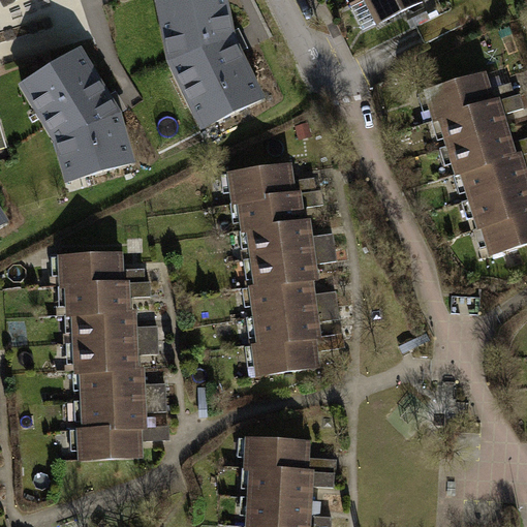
[(162,0),(157,1),(167,63),(200,129),(264,98),(235,40),(225,0),(162,0)]
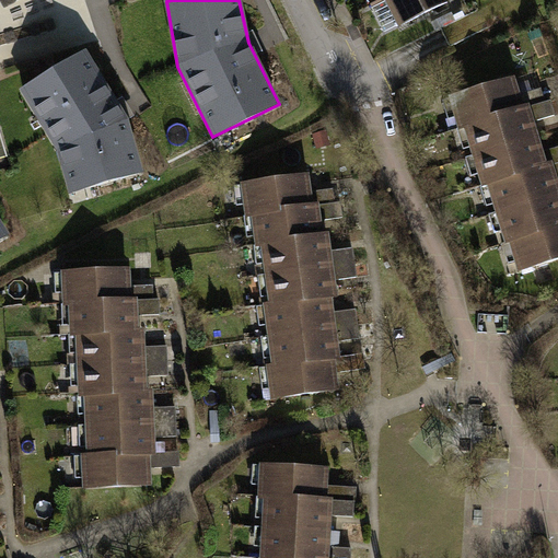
[(384,0),(398,28),(451,2),(450,0),(384,0)]
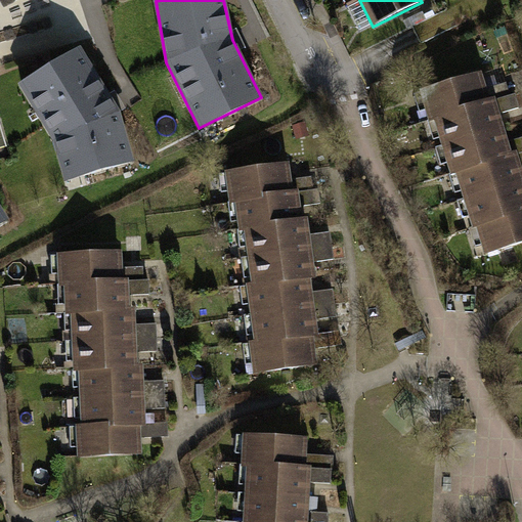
[(78,35),(3,77),(43,138),(55,188),(135,166),(115,94),(78,35)]
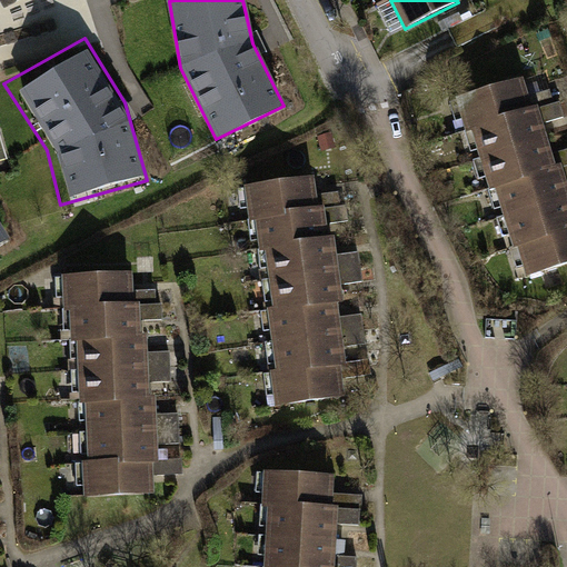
[(523,75),(454,97),(465,130),(469,129),(554,100),(550,86),(529,93),(523,75)]
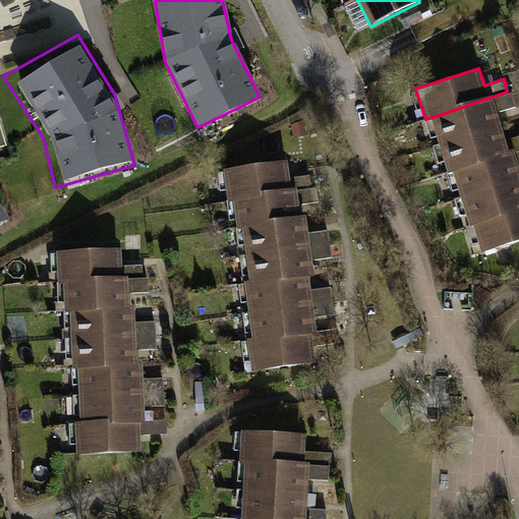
[(507,92),(429,118),(437,141),(499,120),(496,110),(511,105),(507,92)]
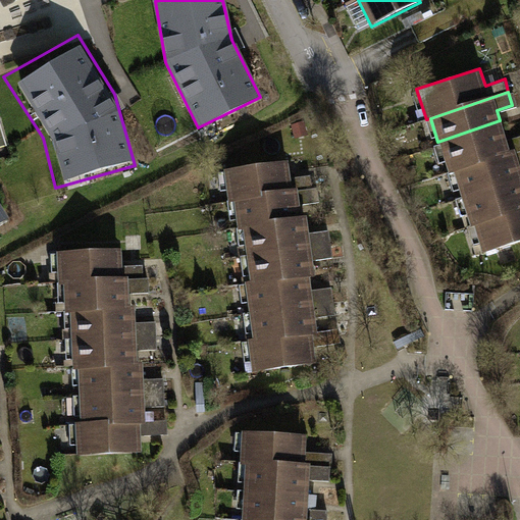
[(500,120),(437,142),(447,171),(453,170),(519,149),(519,134),(506,139),(500,120)]
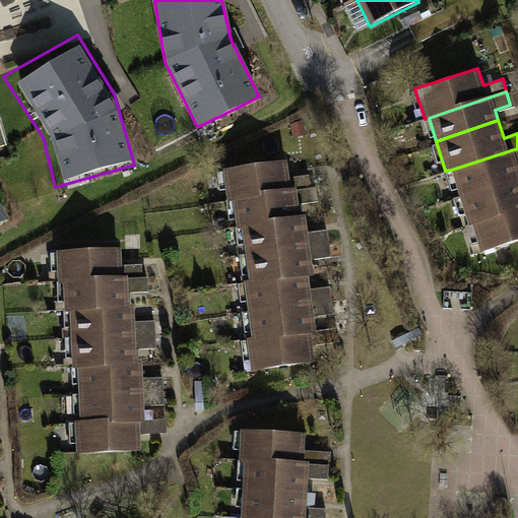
[(517,148),(451,170),(458,194),(517,175),(517,167),(517,164),(517,163),(517,148)]
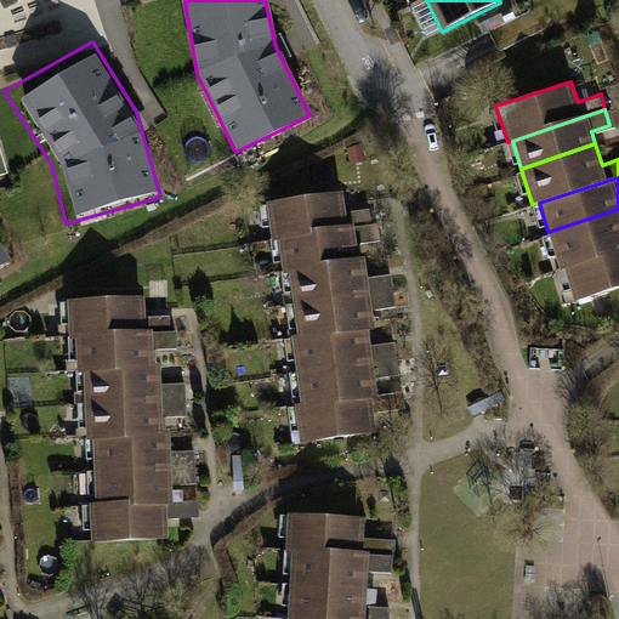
[(341,188),(262,198),(270,237),(278,237),(282,271),(288,271),(296,331),(289,333),(300,402),(293,402),(299,439),(379,429),(378,420),(378,412),(410,407),(407,388),(376,393),(375,385),(373,376),(402,374),(398,340),(370,344),(369,336),(368,329),(375,328),(373,318),(372,308),(395,306),(390,272),(368,276),(365,265),(363,255),(358,255),(357,249),(356,243),(385,237),(378,204),(345,210),(344,199),(341,188)]
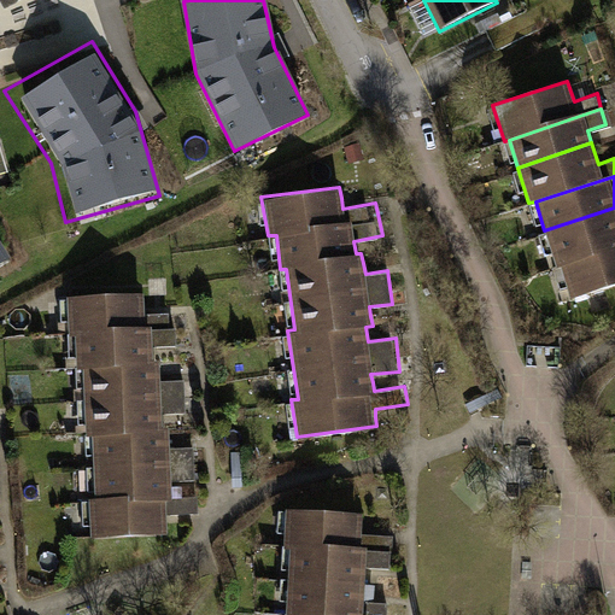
[(614,208),(544,230),(556,267),(560,265),(614,246),(614,208)]
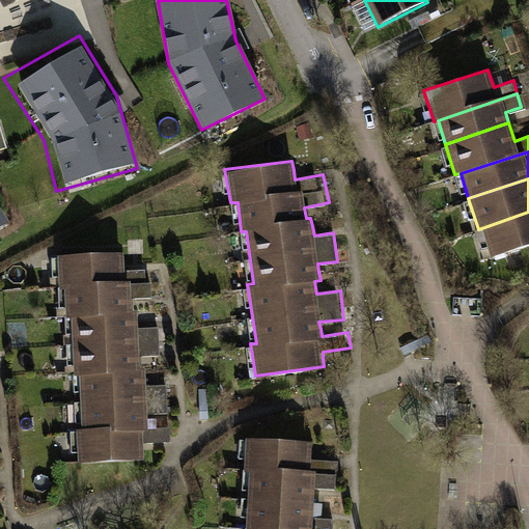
[(528,212),(481,228),(491,255),(528,243),(528,212)]
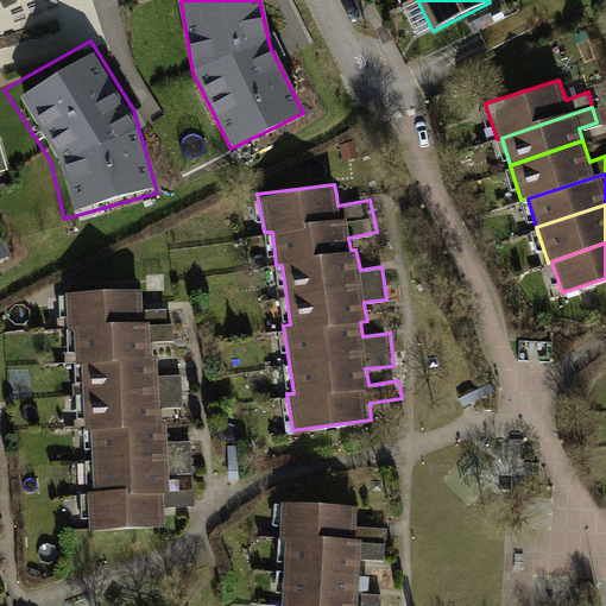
[(136,295),(64,296),(65,335),(76,335),(77,368),(95,367),(99,528),(163,526),(159,365),(150,366),(150,329),(137,330),(136,295)]
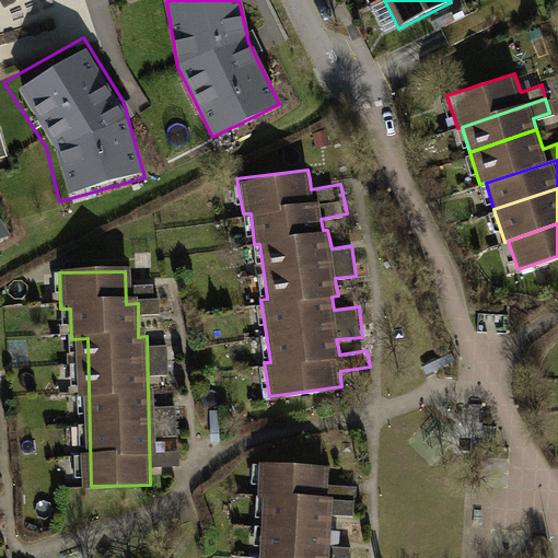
[(327,464),(258,461),(257,492),(263,493),(356,497),(356,485),(327,483),(327,464)]
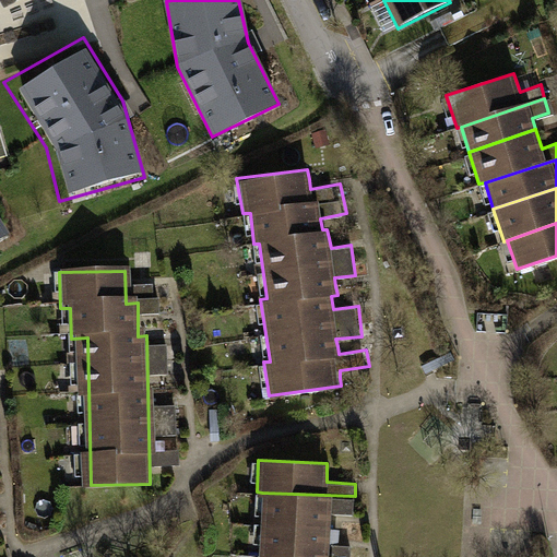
[(355,496),(262,493),(261,519),(336,523),(338,513),(353,513),(355,496)]
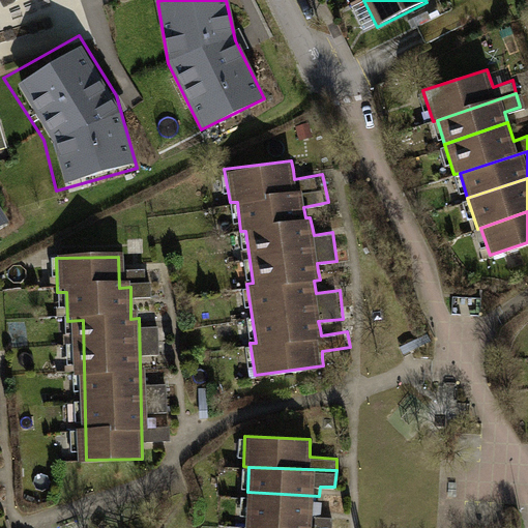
[(319,496),(247,492),(244,526),(250,526),(286,527),(330,527),(331,517),(318,516),(319,496)]
